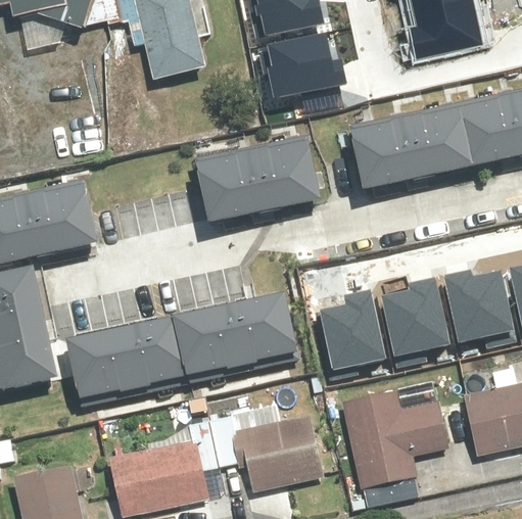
[(84,32),(87,24),(87,25),(108,19),(109,24),(129,19),(135,46),(145,44),(154,79),(204,67),(187,0),(7,0),(11,18),(47,11),(45,18),(84,32)]
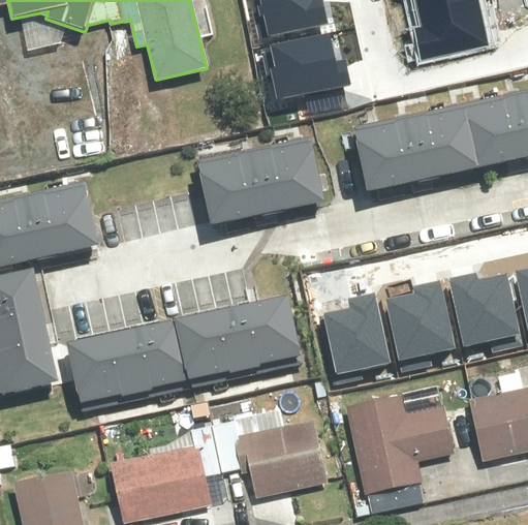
[(265,0),(271,31),(329,21),(324,0),(265,0)]
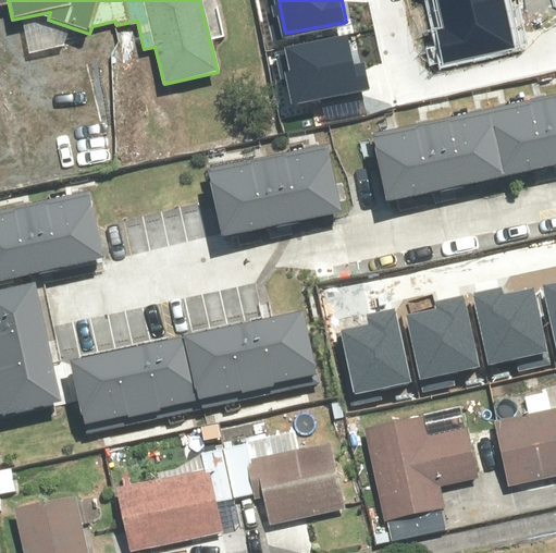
[(432,0),(444,57),(513,42),(504,0),(432,0)]
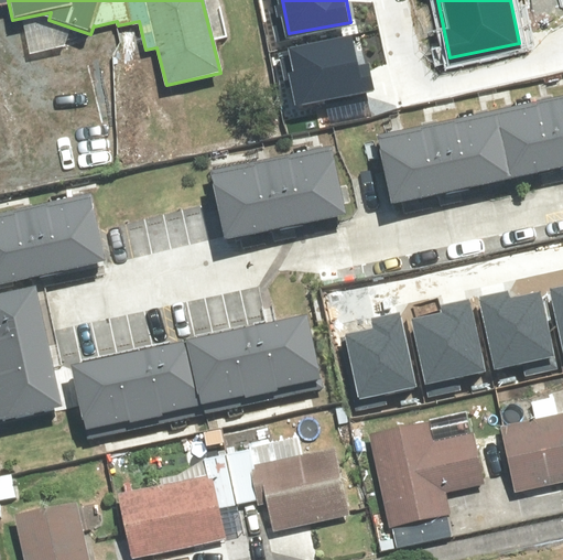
[(352,34),(283,47),(295,108),(364,94),(352,34)]
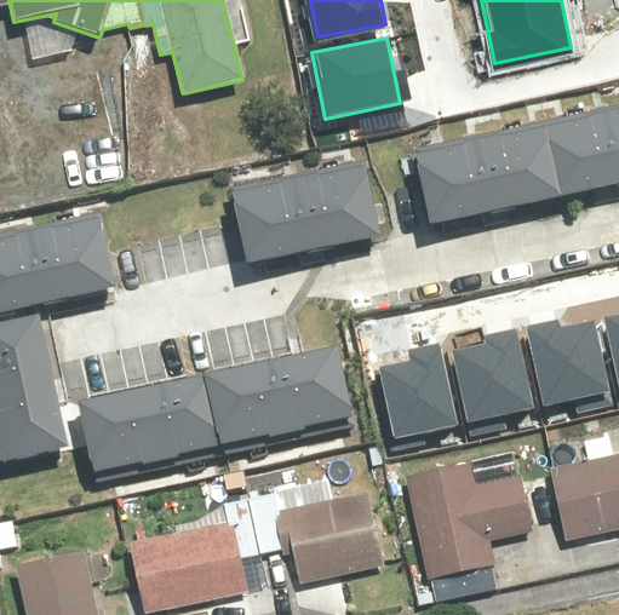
[(618,109),(568,119),(583,195),(618,188),(618,109)]
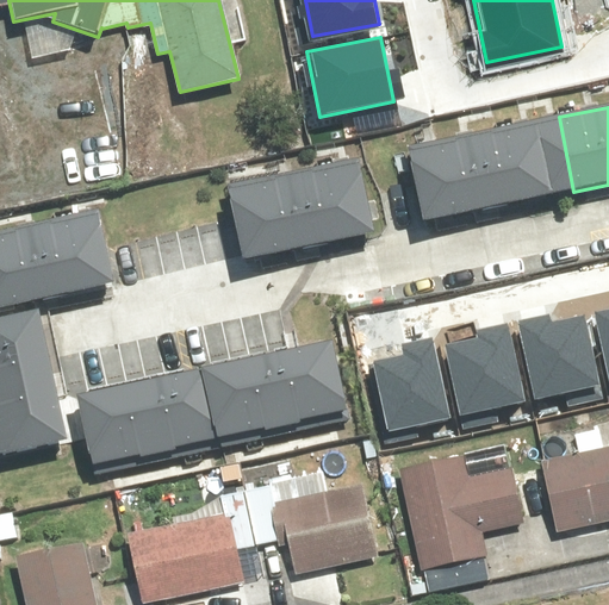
[(423,142),(437,217),(573,192),(559,117),(423,142)]
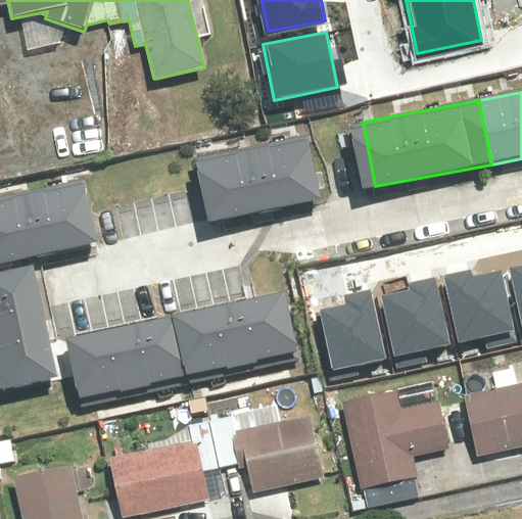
[(212,156),(225,221),(341,198),(329,134),(212,156)]
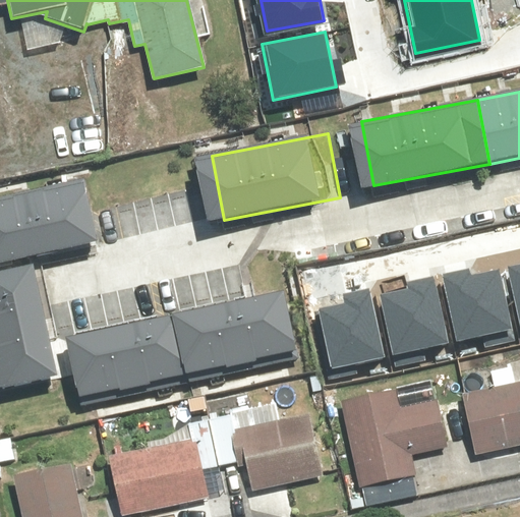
[(0,194),(0,261),(110,240),(98,176),(0,194)]
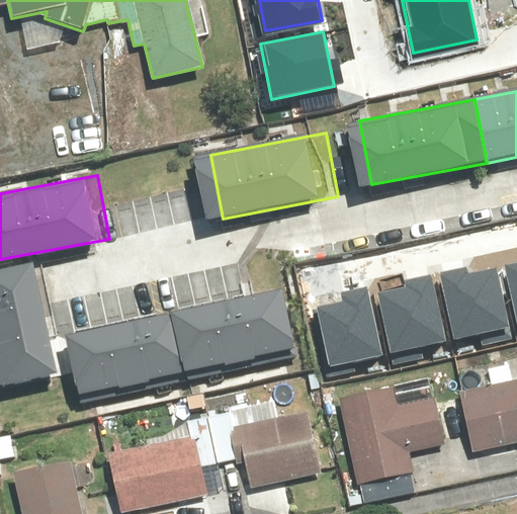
[(516,327),(516,257),(502,261),(516,327)]
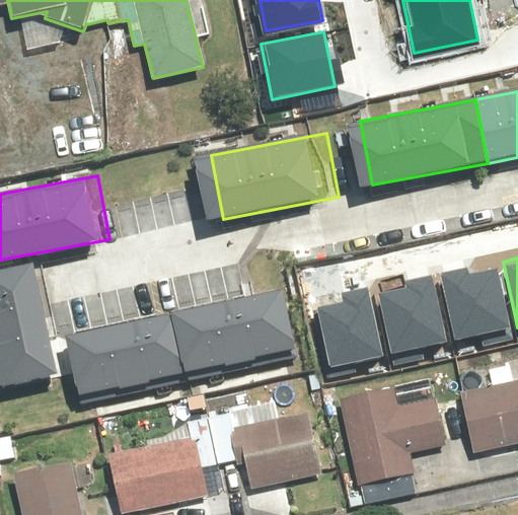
[(0,275),(0,342),(9,389),(75,377),(53,265),(0,275)]
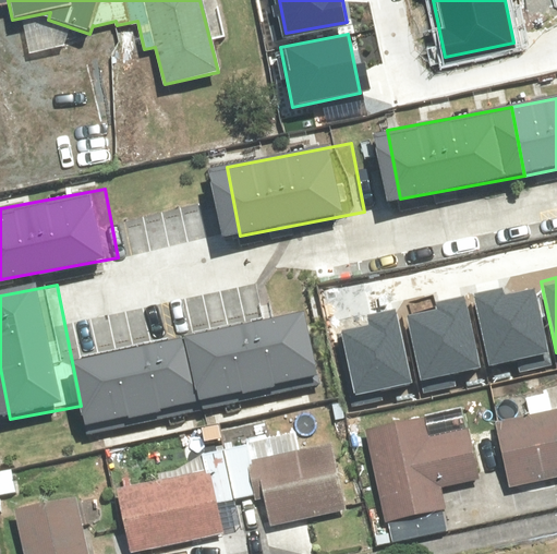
[(484,359),(547,348),(537,293),(505,299),(503,288),(472,293),(484,359)]
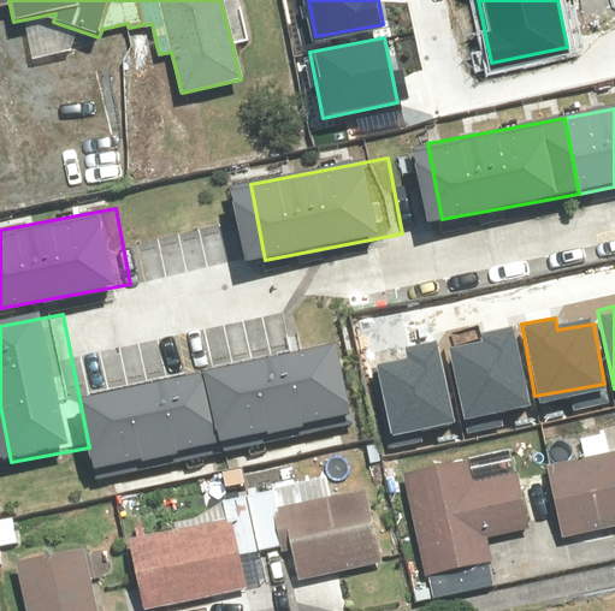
[(448,350),(459,409),(528,397),(515,325),(482,331),(484,344),(448,350)]
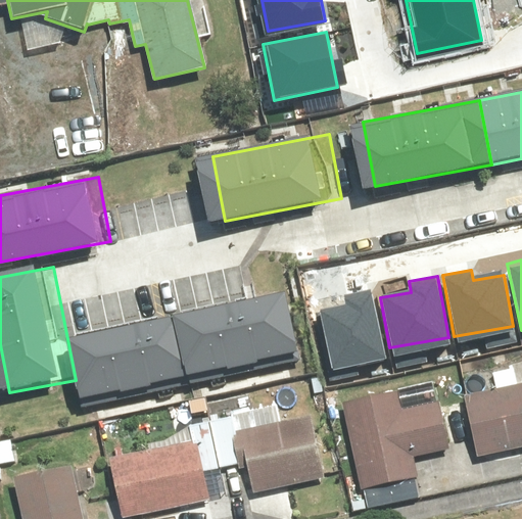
[(187,313),(198,377),(313,356),(300,291),(187,313)]
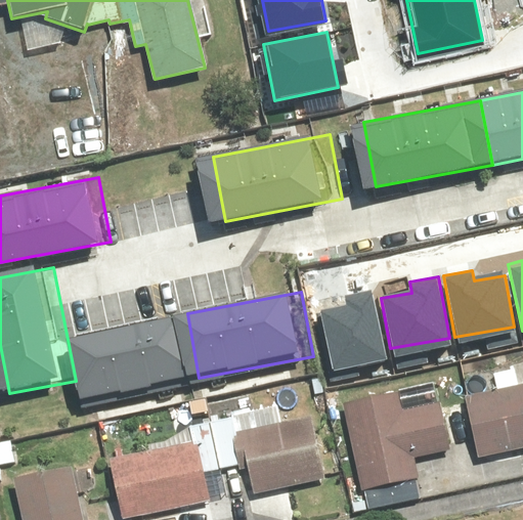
[(320,308),(330,365),(381,356),(371,299),(320,308)]
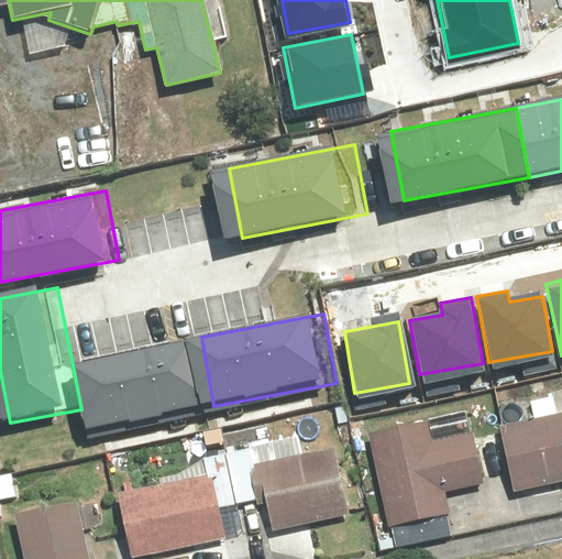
[(76,360),(88,429),(213,406),(201,337),(76,360)]
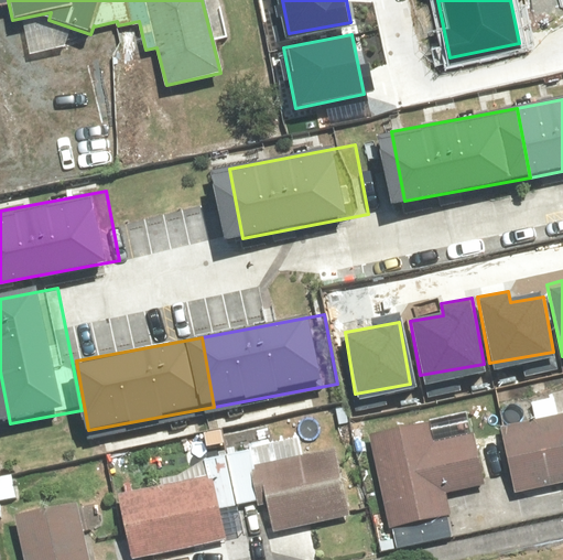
[(562,412),(500,426),(515,492),(562,482),(562,412)]
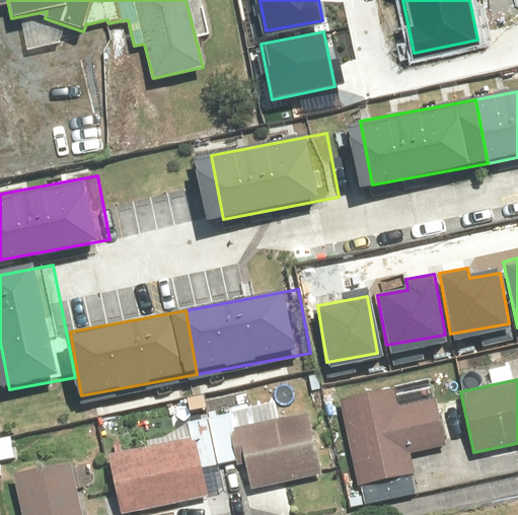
[(397,385),(339,397),(358,486),(417,473),(413,453),(450,445),(439,396),(401,405),(397,385)]
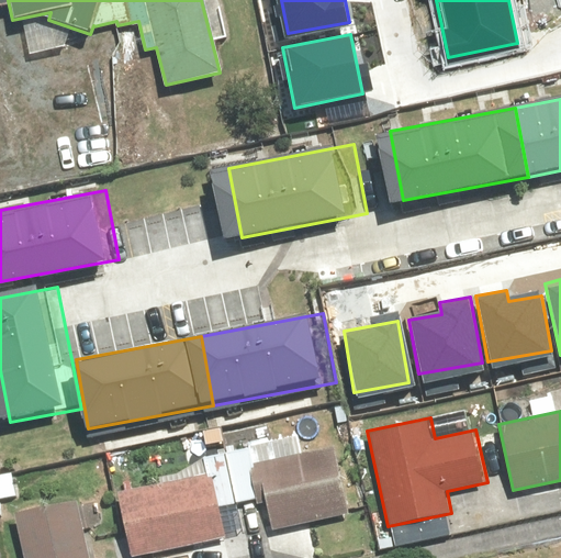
[(221,505),(256,497),(258,503),(265,501),(271,529),(349,512),(333,444),(302,452),(298,433),(250,444),(250,446),(202,457),(192,462),(183,467),(178,471),(159,476),(161,482),(116,493),(131,557),(227,535),(221,505)]
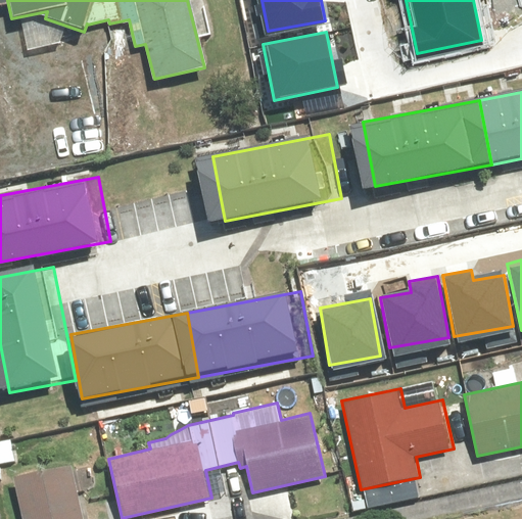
[(84,518),(72,465),(12,479),(21,518),(84,518)]
